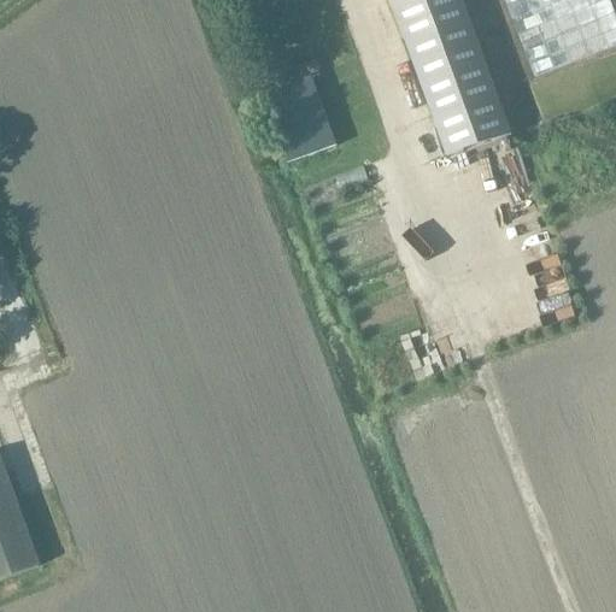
[(391,0),(446,153),(510,131),(462,0),(391,0)]
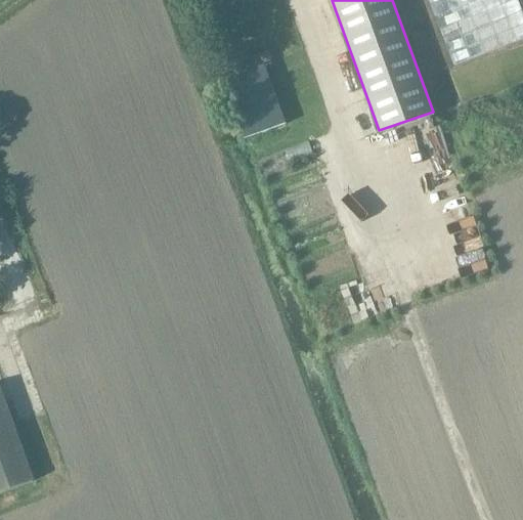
[(522,9),(519,0),(430,0),(454,65),(522,39),(522,9)]
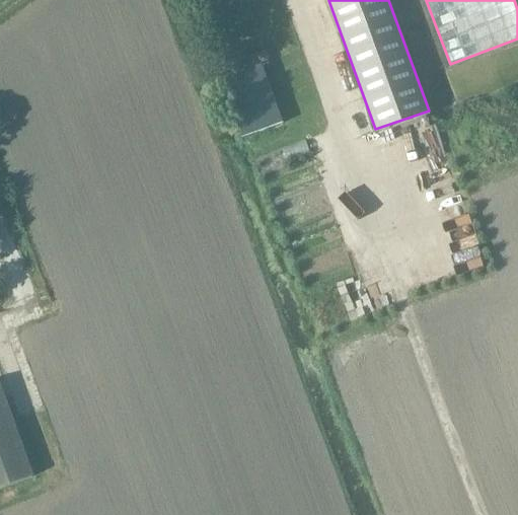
[(282,120),(261,63),(223,76),(243,133),(282,120)]
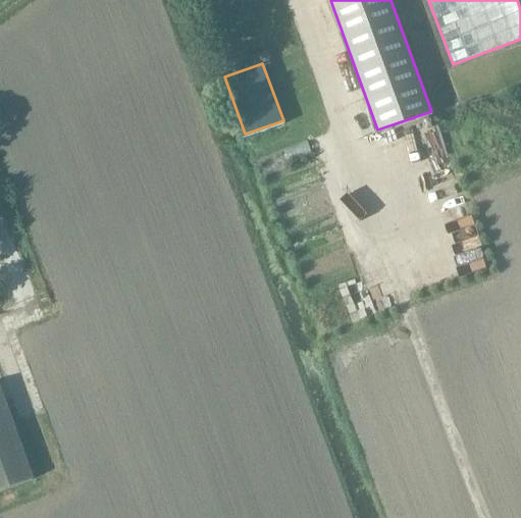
[(16,251),(0,256),(0,269),(9,297),(30,291),(16,251)]
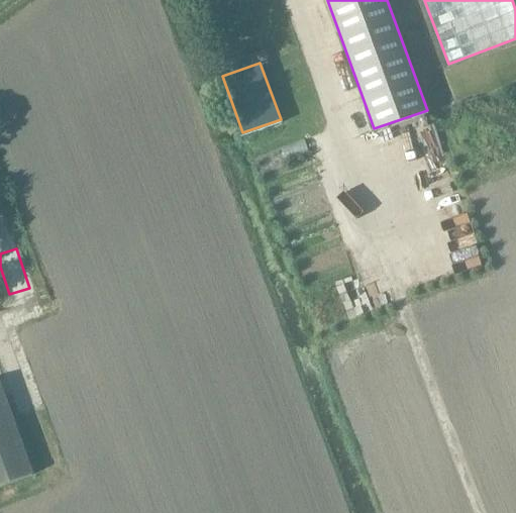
[(0,484),(32,473),(0,383),(0,484)]
